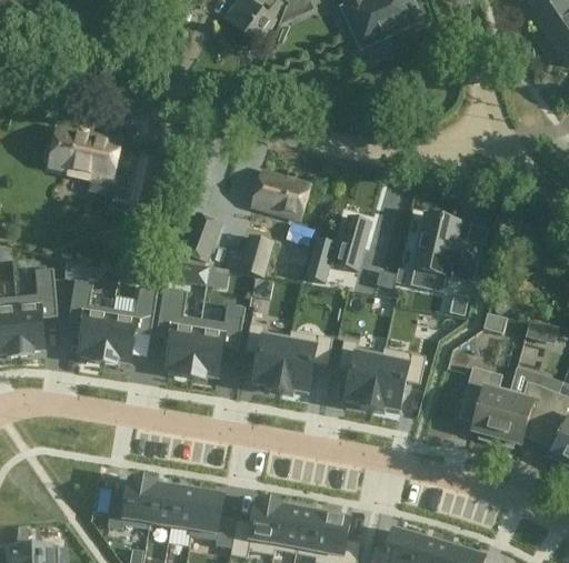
[(0,0),(0,8),(38,24),(51,16),(58,2),(57,0),(0,0)]
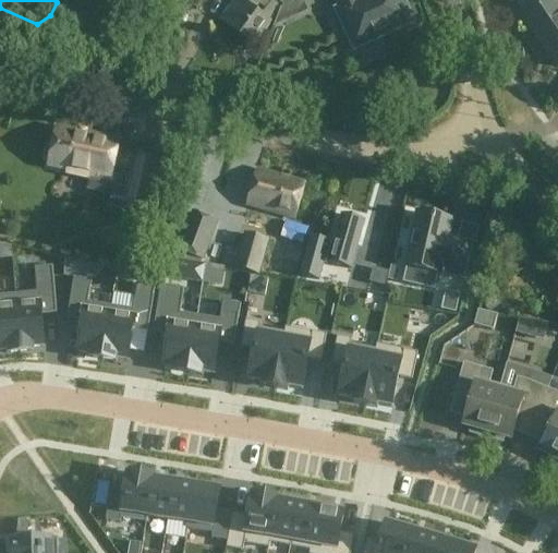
[(83,0),(107,11),(111,0),(83,0)]
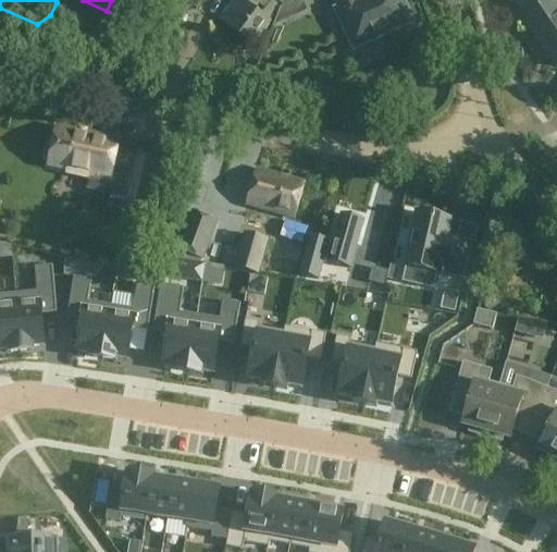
[(270,19),(260,11),(268,0),(233,0),(221,16),(254,40),(270,19)]
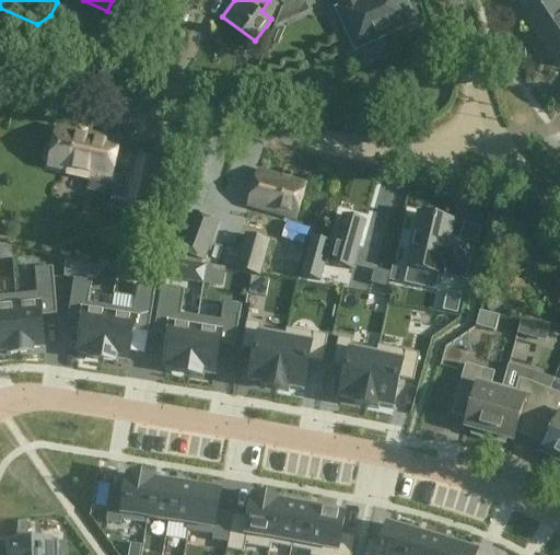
[(339,0),(341,3),(337,6),(356,45),(415,18),(406,0),(339,0)]
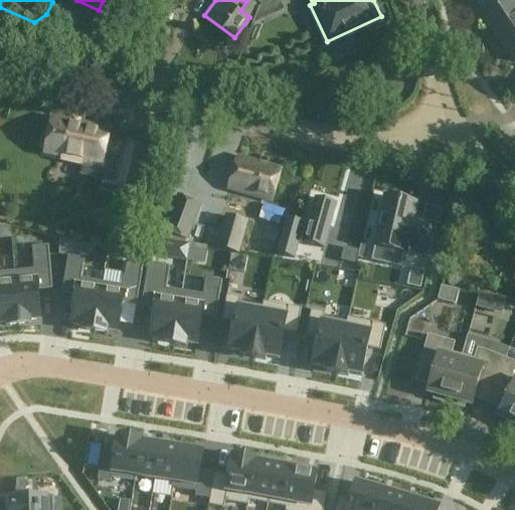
[(506,0),(485,15),(514,58),(514,0),(506,0)]
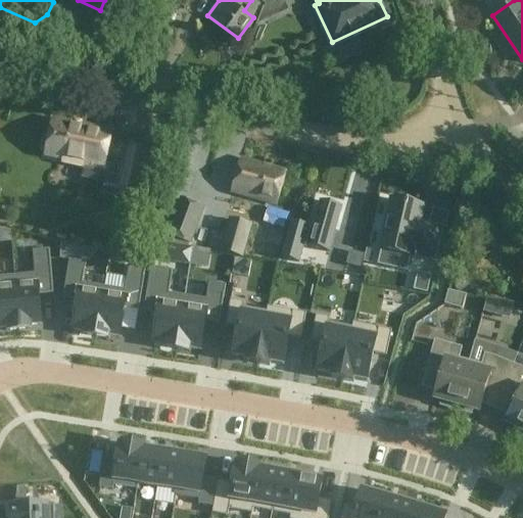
[(267,20),(267,6),(255,5),(254,20),(267,20)]
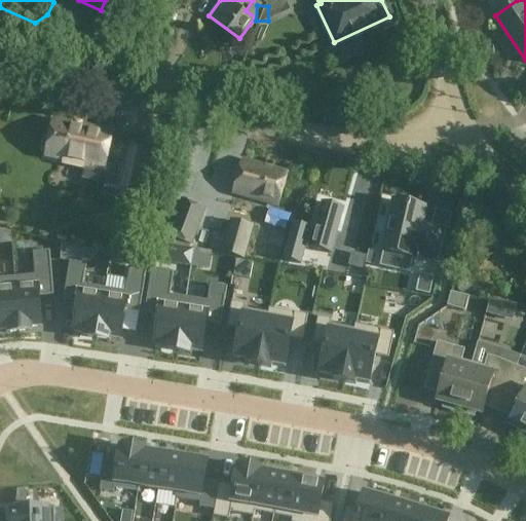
[(81,122),(53,117),(50,133),(45,135),(43,144),(47,148),(46,153),(64,157),(64,160),(105,169),(103,178),(119,181),(118,183),(139,188),(148,147),(127,143),(127,145),(110,141),(112,128),(81,122)]
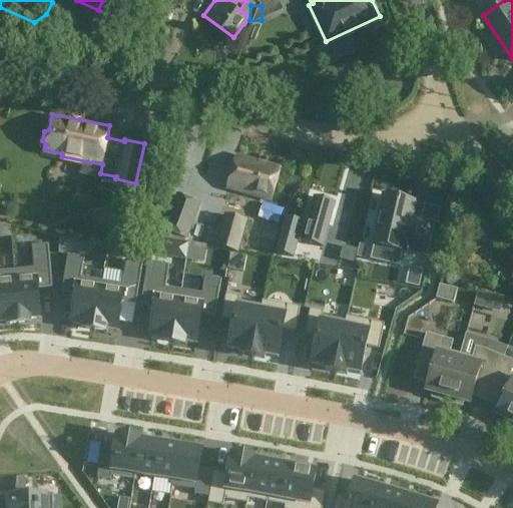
[(227,184),(271,197),(281,164),(237,151),(227,184)]
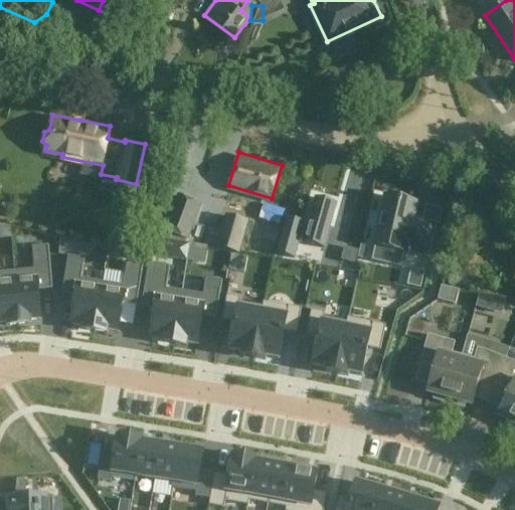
[(162,170),(149,167),(145,186),(157,189),(162,170)]
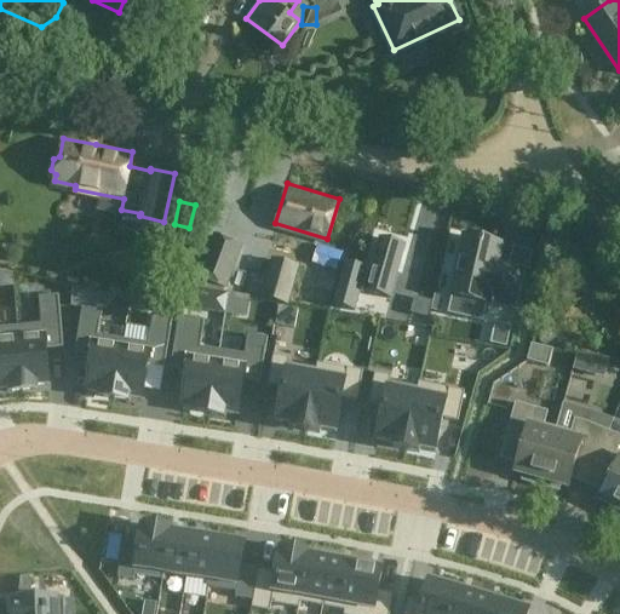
[(231,283),(242,237),(214,231),(205,277),(231,283)]
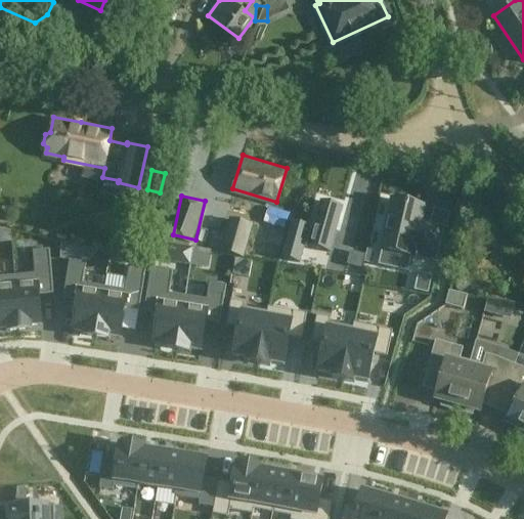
[(413,253),(415,246),(436,250),(442,224),(429,221),(428,223),(420,222),(425,203),(392,196),(381,245),(413,253)]
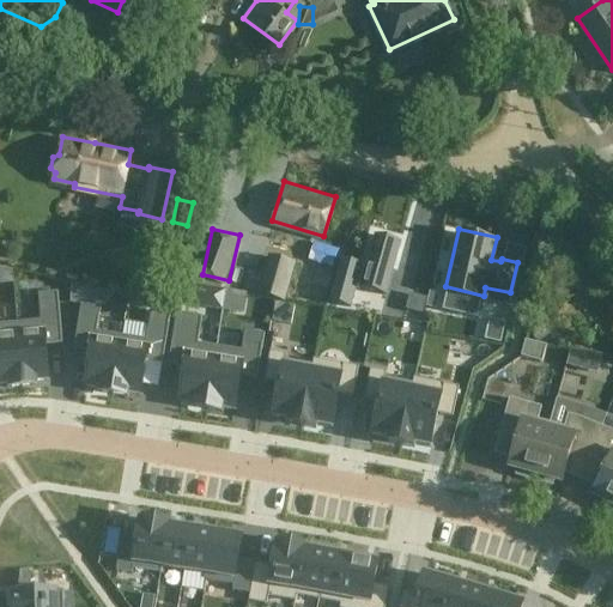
[(363,249),(349,302),(374,309),(382,278),(401,283),(413,241),(393,235),(387,255),(363,249)]
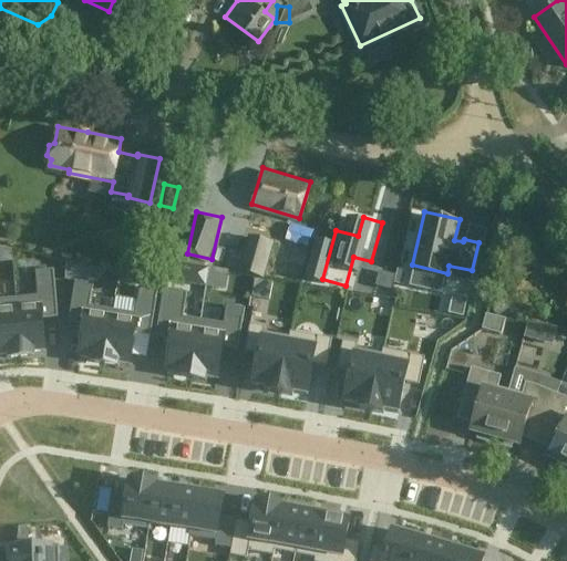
[(146,241),(164,246),(166,234),(148,229),(146,241)]
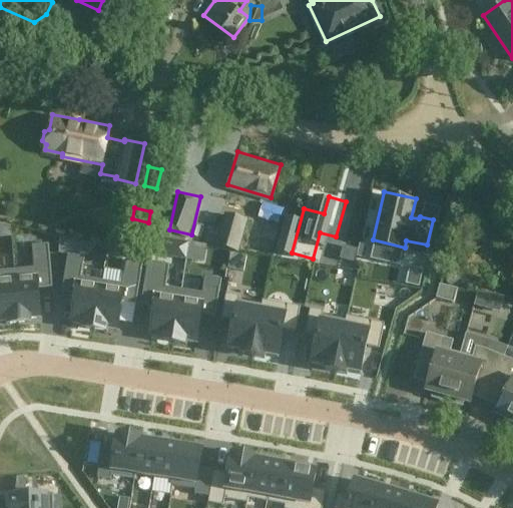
[(225,211),(215,242),(237,249),(247,218),(225,211)]
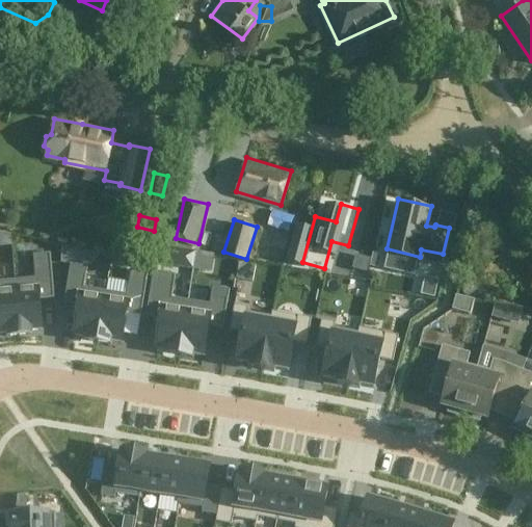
[(40,296),(54,295),(50,251),(33,252),(35,275),(14,277),(18,332),(31,331),(31,327),(42,326),(40,296)]
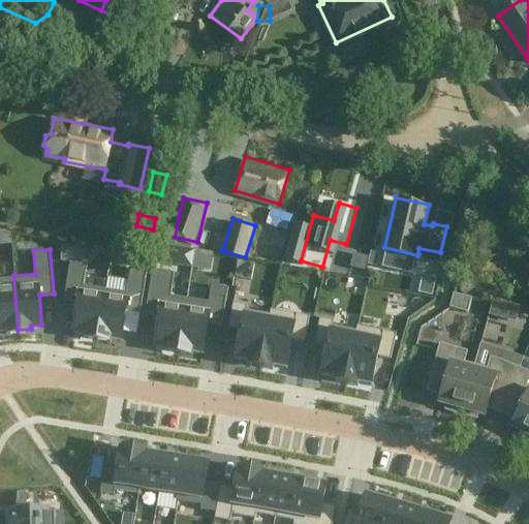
[(254,260),(245,259),(238,257),(237,260),(235,274),(251,277),(254,260)]
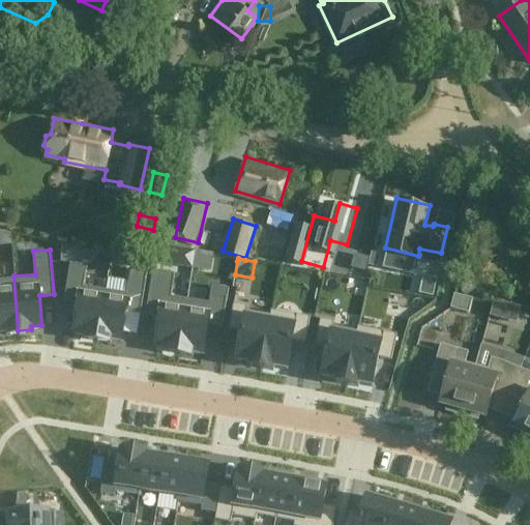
[(87,263),(70,260),(64,298),(79,301),(74,330),(85,332),(84,334),(97,337),(106,287),(84,284),(87,263)]
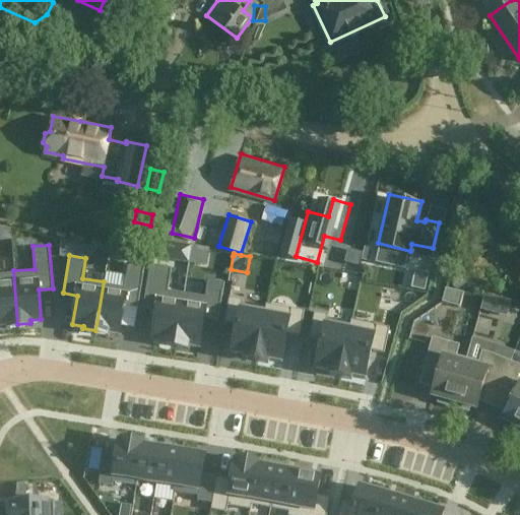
[(119,331),(124,303),(138,305),(145,263),(128,261),(124,284),(104,281),(95,330),(108,333),(109,330),(119,331)]
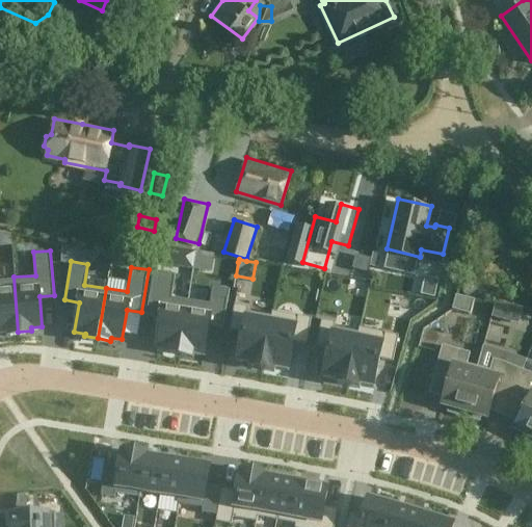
[(175,271),(153,268),(145,313),(160,315),(156,345),(166,346),(166,349),(180,351),(188,297),(171,295),(175,271)]
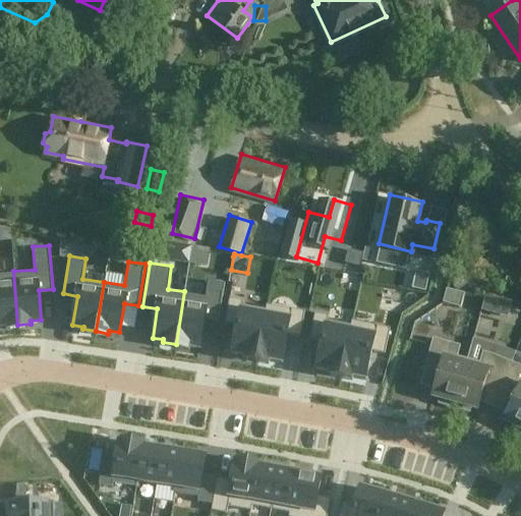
[(425,288),(426,283),(429,271),(416,268),(413,281),(412,285),(425,288)]
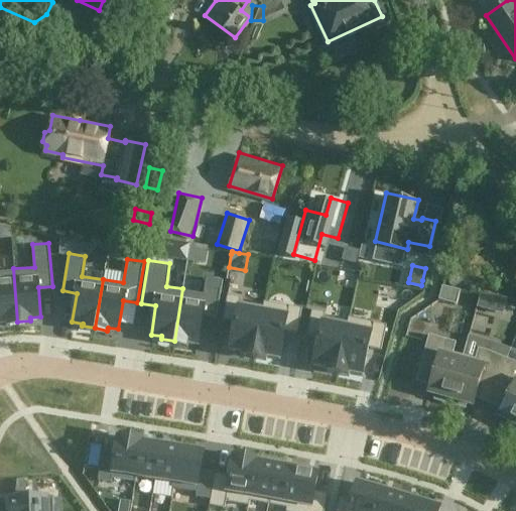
[(0,320),(4,320),(5,323),(17,322),(13,268),(0,269),(0,320)]
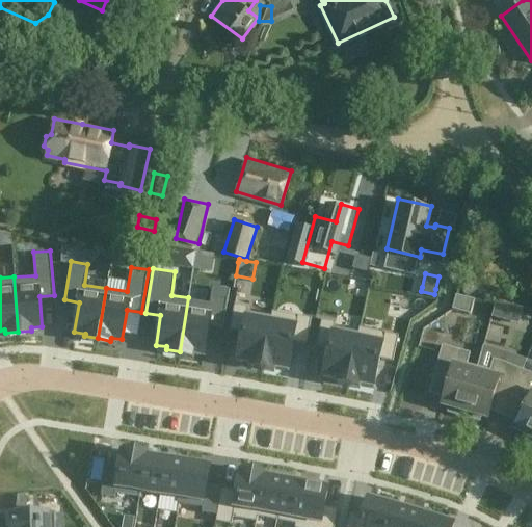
[(222,325),(229,286),(212,284),(209,300),(188,297),(180,351),(192,353),(193,350),(204,352),(208,322),(222,325)]
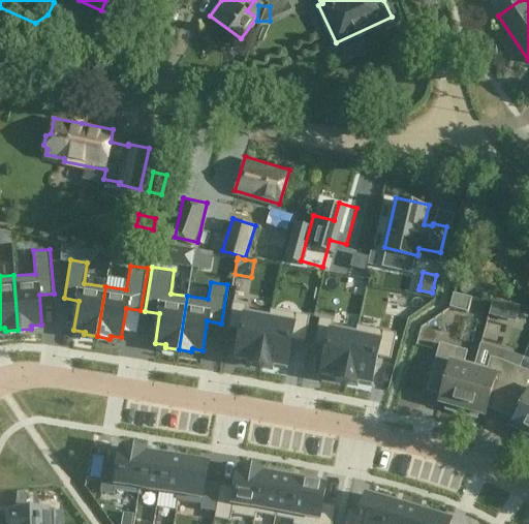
[(523,317),(528,298),(528,295),(514,290),(507,312),(523,317)]
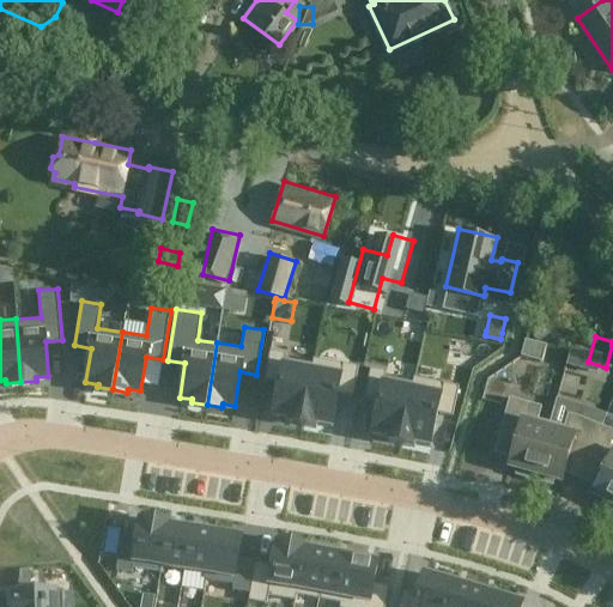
[(540,362),(545,344),(522,340),(519,356),(540,362)]
